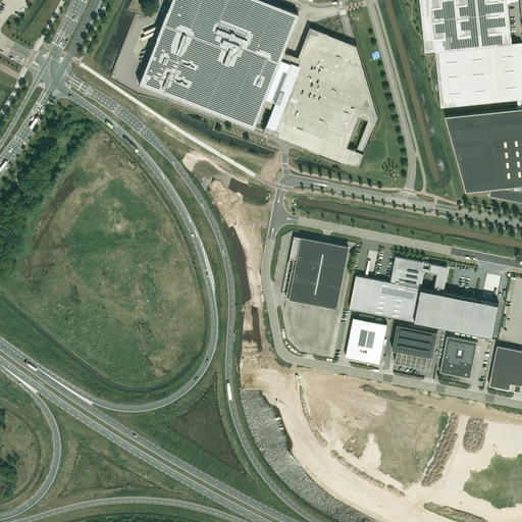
[(277,67),(276,67),(283,51),(298,13),(265,0),(170,0),(165,15),(162,22),(156,25),(157,30),(153,32),(155,35),(151,37),(153,41),(149,43),(151,47),(152,49),(151,50),(149,51),(150,53),(150,55),(147,56),(148,58),(139,83),(202,107),(253,127),(265,97),(274,73),(275,73),(276,72),(277,71),(277,70),(277,69),(277,68),(277,67)]
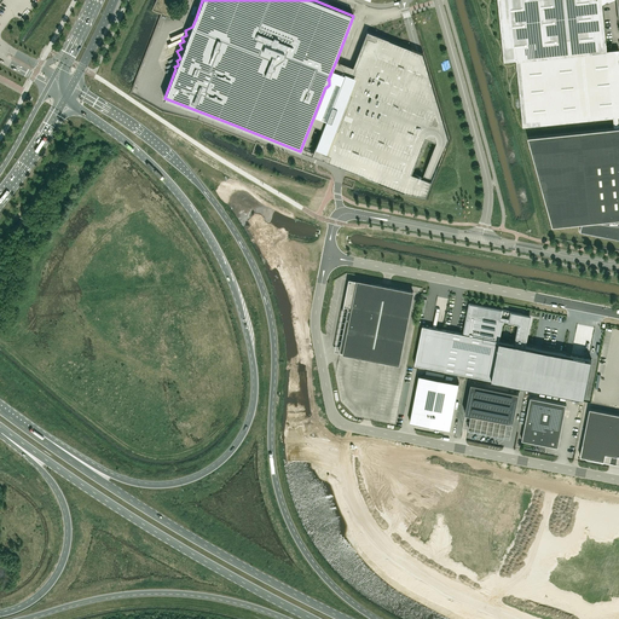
[(618,48),(607,51),(602,5),(608,3),(613,1),(612,0),(615,0),(618,22),(618,21),(618,0),(497,0),(504,62),(516,61),(516,64),(524,126),(618,116),(618,48)]
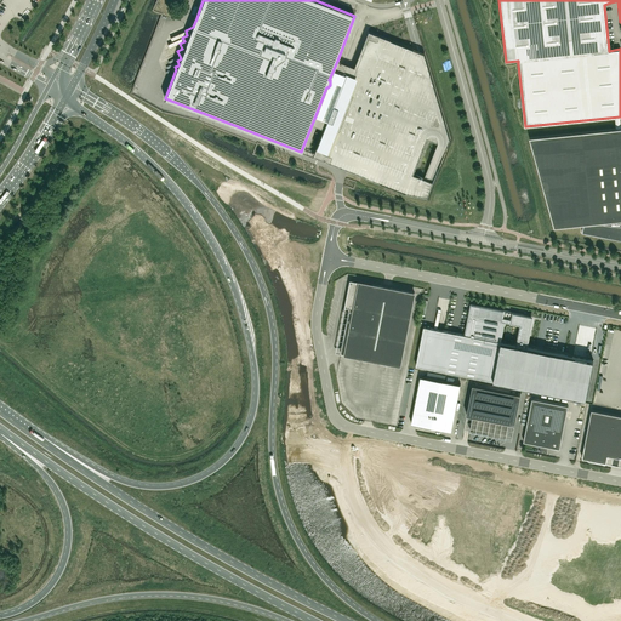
[(315,151),(313,155),(320,159),(406,193),(427,197),(450,140),(425,53),(419,51),(368,30),(353,67),(345,90),(331,124),(326,121),(315,151)]
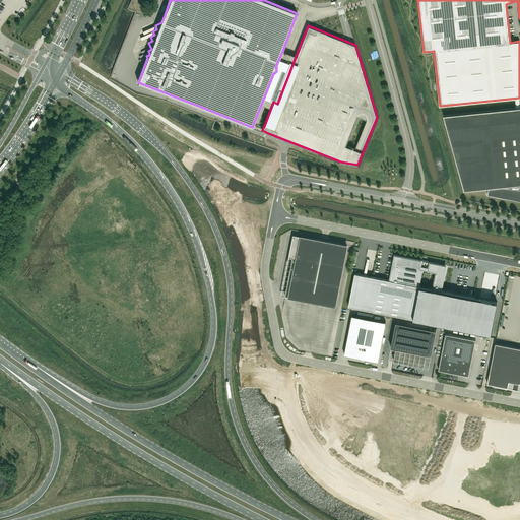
[(282,89),(278,88),(273,101),(277,102),(282,89)]
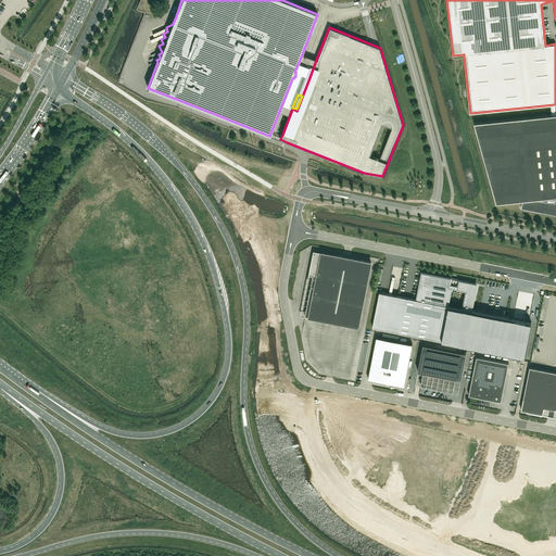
[(555,114),(475,123),(496,203),(522,200),(521,207),(555,214),(555,114)]
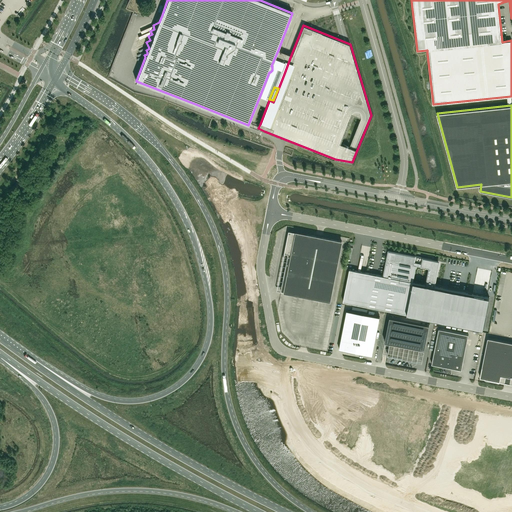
[(330,300),(342,241),(307,234),(289,231),(284,253),(288,254),(281,291),(330,300)]
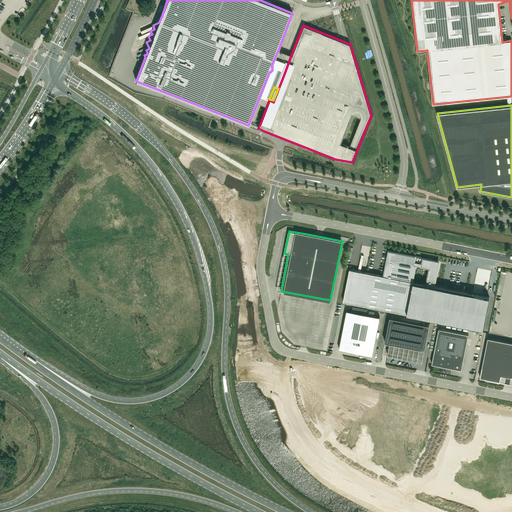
[(431,262),(431,259),(389,251),(384,276),(350,269),(343,301),(407,314),(483,329),(489,297),(434,286),(439,263),(431,262)]
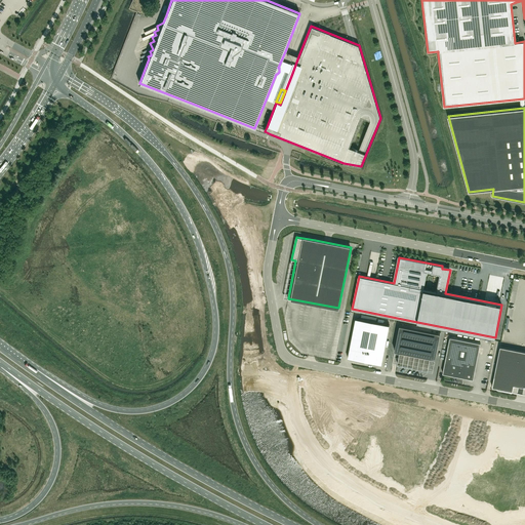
[(356,318),(348,358),(381,364),(390,325),(356,318)]
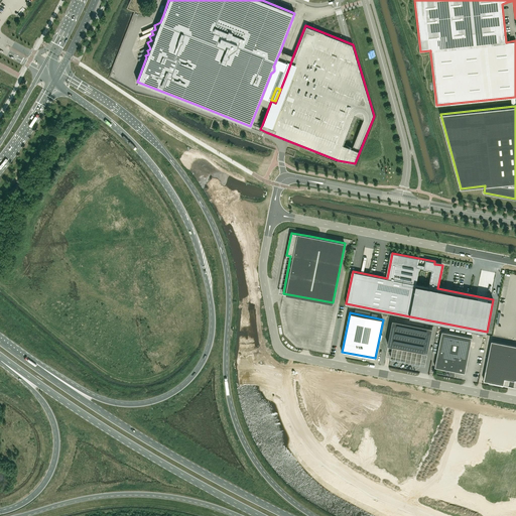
[(432,327),(393,319),(388,345),(393,346),(390,357),(420,363),(423,351),(427,352),(432,327)]
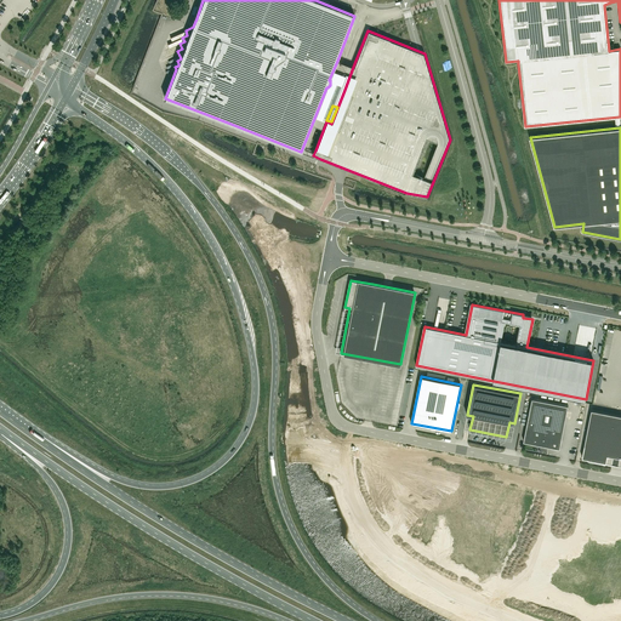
[(533,398),(524,442),(525,442),(548,445),(550,439),(562,442),(568,405),(533,398)]
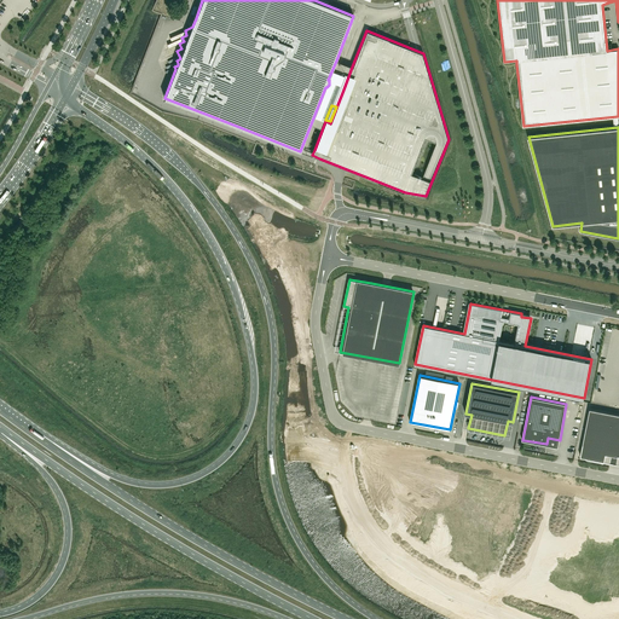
[(618,414),(590,409),(580,456),(605,461),(606,453),(618,456),(618,414)]
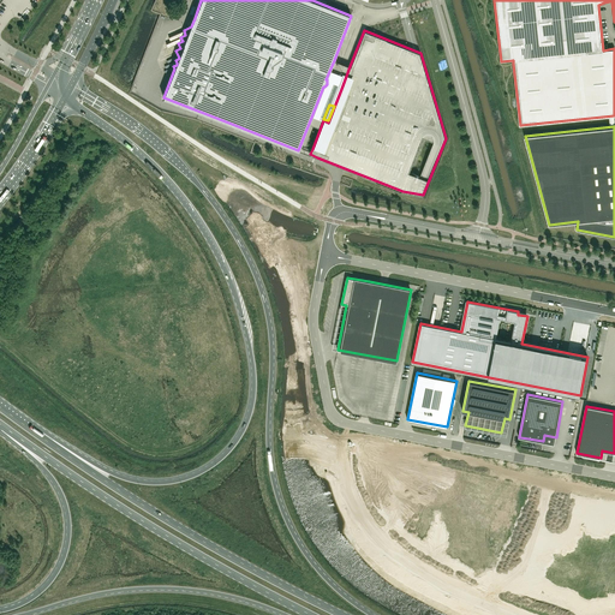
[(465,428),(463,436),(497,443),(499,435),(465,428)]
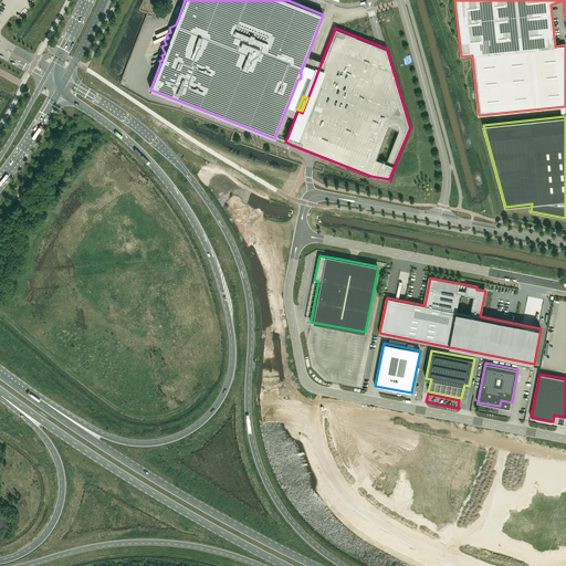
All buildings are outlined.
